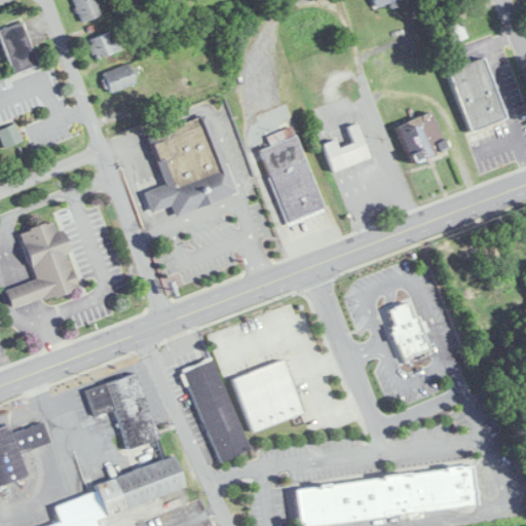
[(101,15),(96,0),(72,0),(80,24),(101,15)]
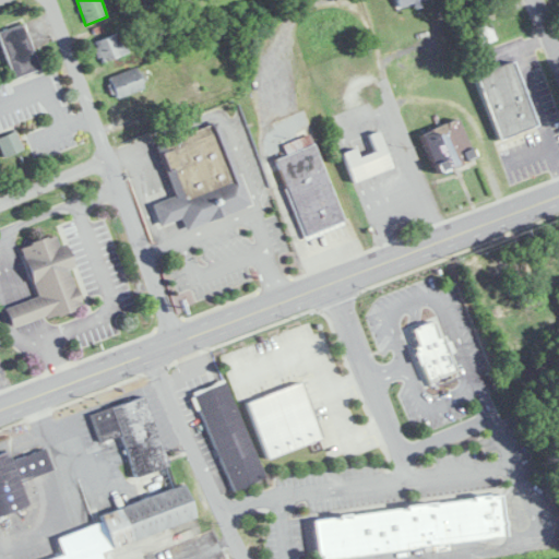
[(470,21),(480,47),(498,39),(487,13),(470,21)]
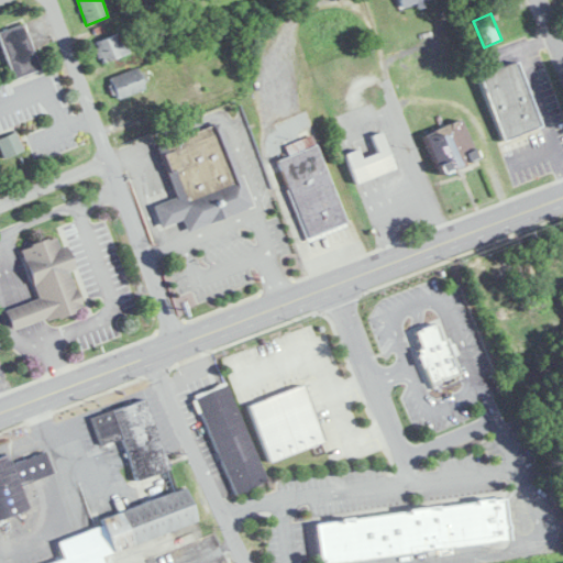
[(25,24),(0,31),(0,39),(12,78),(40,70),(25,24)]
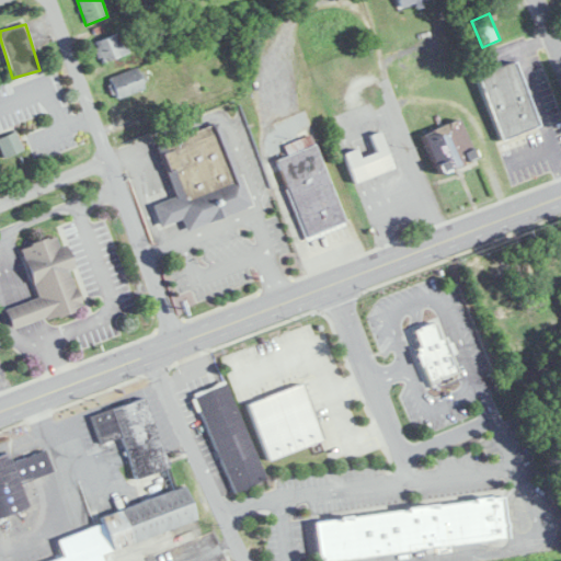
[(128,57),(125,36),(95,39),(98,60),(128,57)]
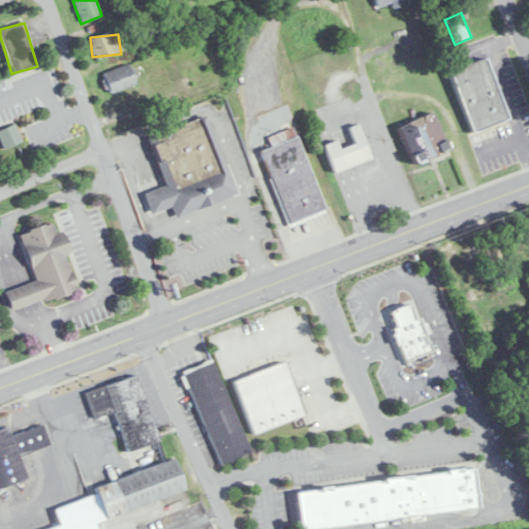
[(450,71),(471,132),(508,119),(488,58),(450,71)]
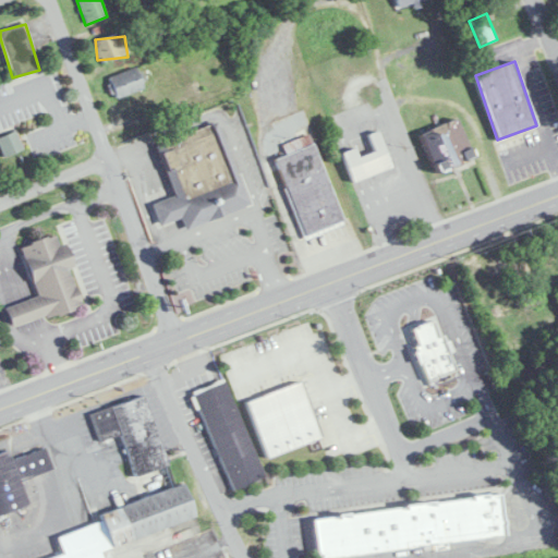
[(116,98),(144,89),(137,69),(110,76),(116,98)]
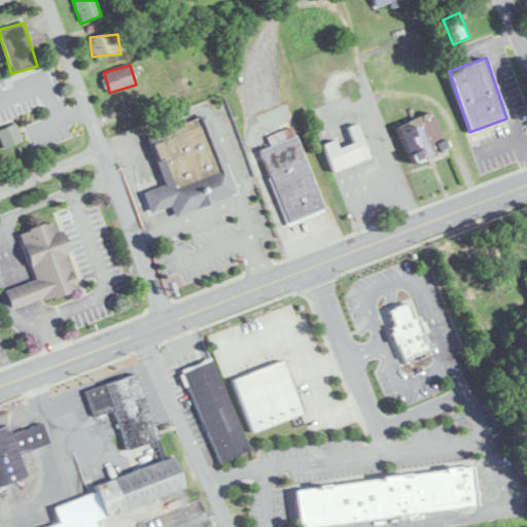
[(448,149),(431,112),(396,127),(413,165),(448,149)]
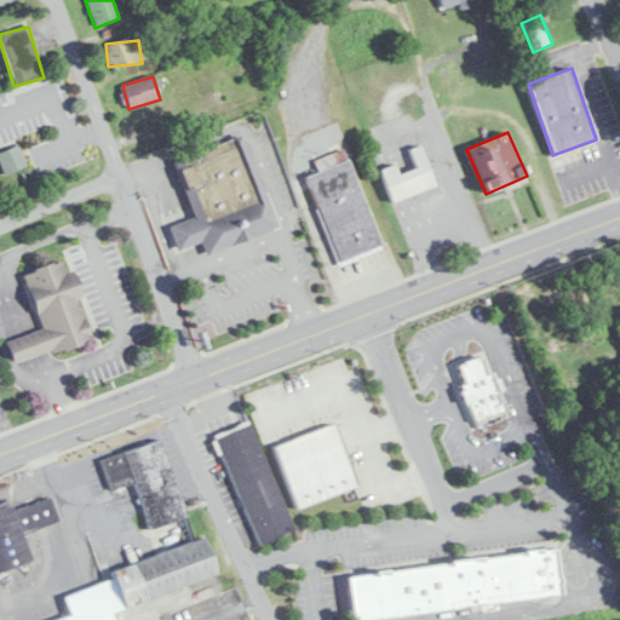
[(176,159),(195,218),(171,227),(178,250),(202,242),(206,253),(275,231),(245,137),(176,159)]
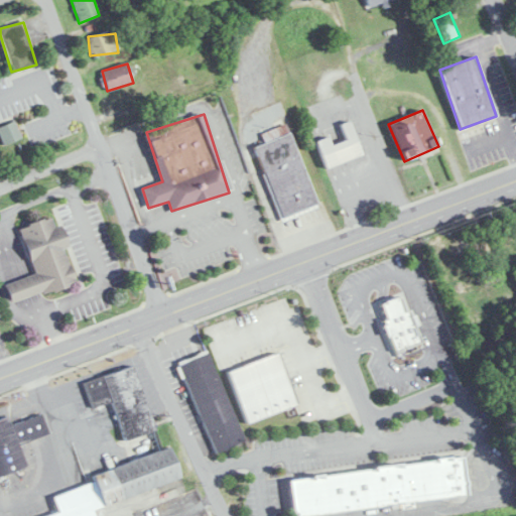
[(21,137),(14,121),(0,127),(0,135),(4,145),(21,137)]
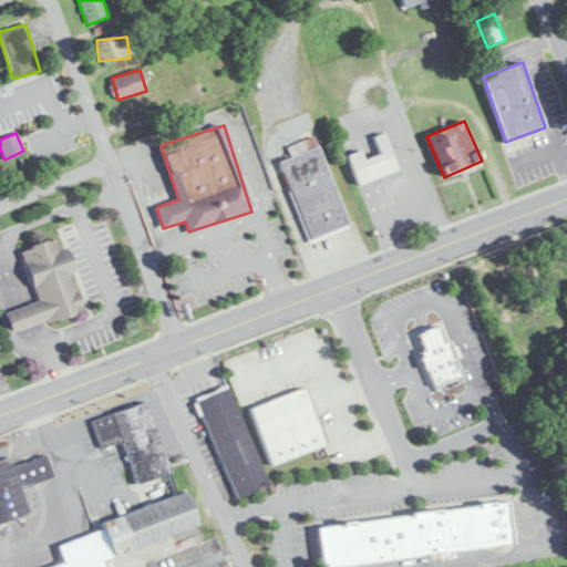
[(348,155),(358,184),(397,172),(384,134),(375,137),(381,154),(362,160),(360,151),(348,155)]
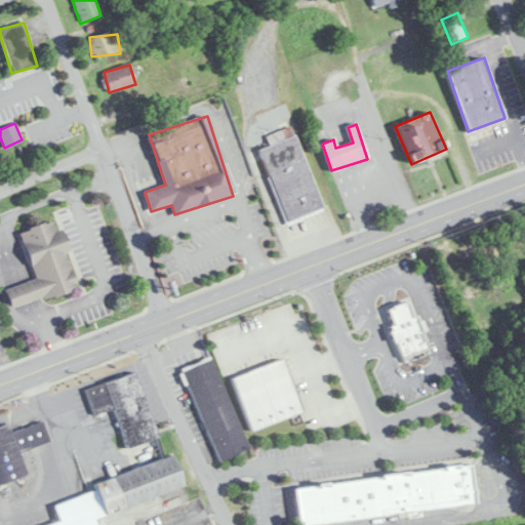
[(261,149),(285,221),(322,210),(294,126),(266,135),(270,146),(261,149)]
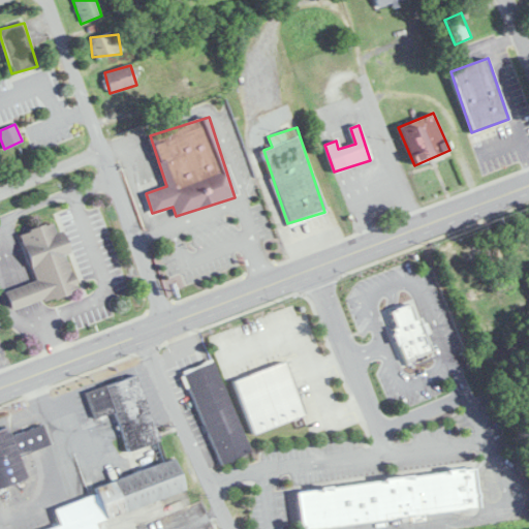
[(20,234),(35,281),(5,292),(11,312),(78,289),(66,255),(72,253),(64,229),(57,231),(53,222),(20,234)]
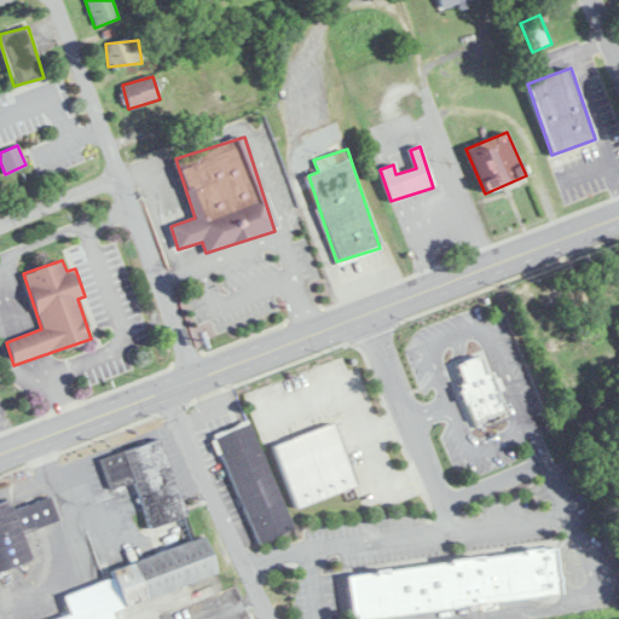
[(482,356),(452,368),(474,423),(505,411),(482,356)]
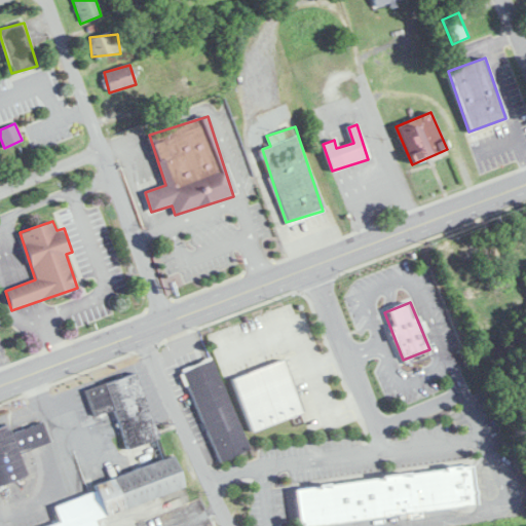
[(218,462),(249,451),(214,358),(183,369),(218,462)]
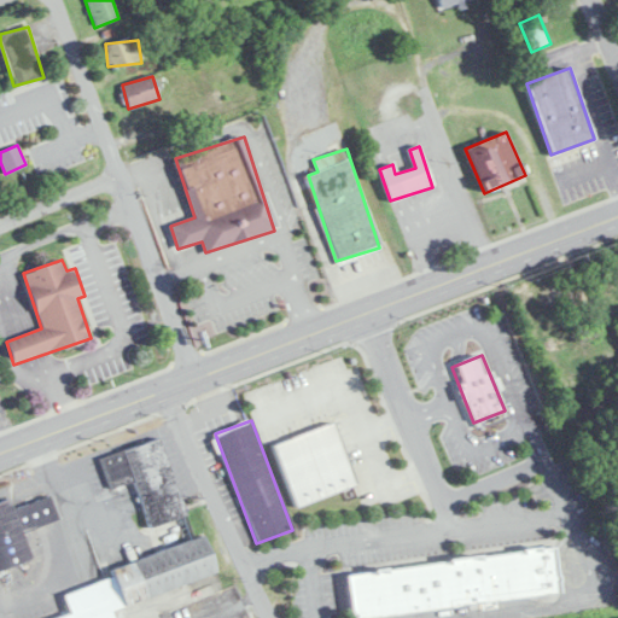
[(356,485),(334,423),(273,443),(295,507),(356,485)]
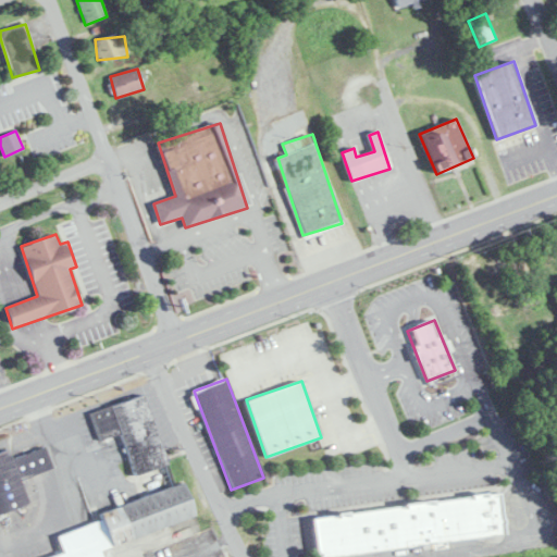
[(147,396),(91,411),(99,441),(122,434),(134,477),(166,467),(147,396)]
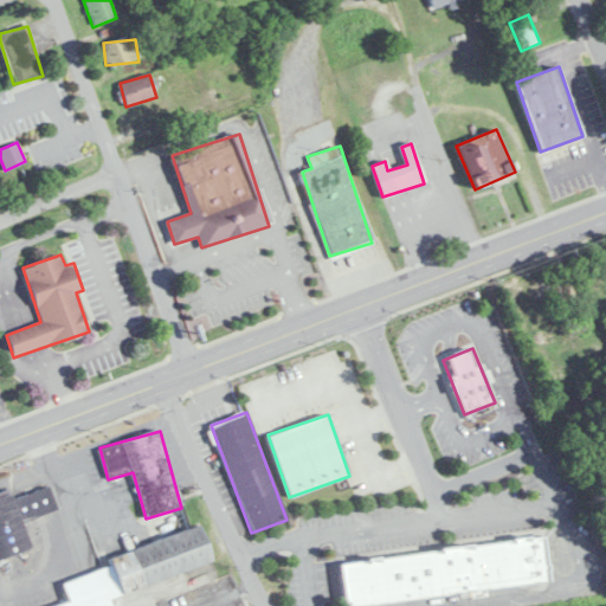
[(0,559),(32,549),(23,521),(57,510),(50,488),(12,498),(10,490),(0,492),(0,559)]
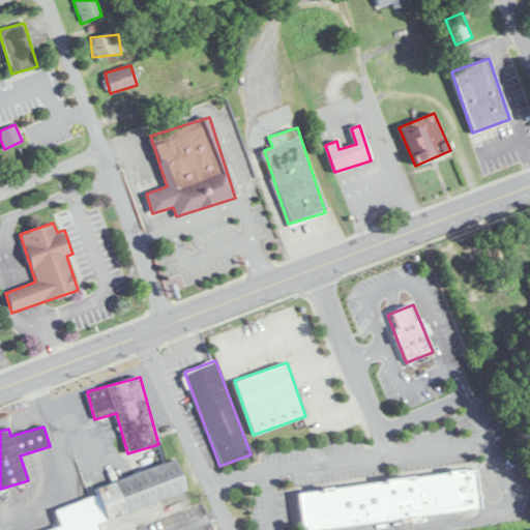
[(99,529),(97,523),(186,493),(176,461),(95,487),(98,495),(54,509),(60,529),(56,529),(99,529)]
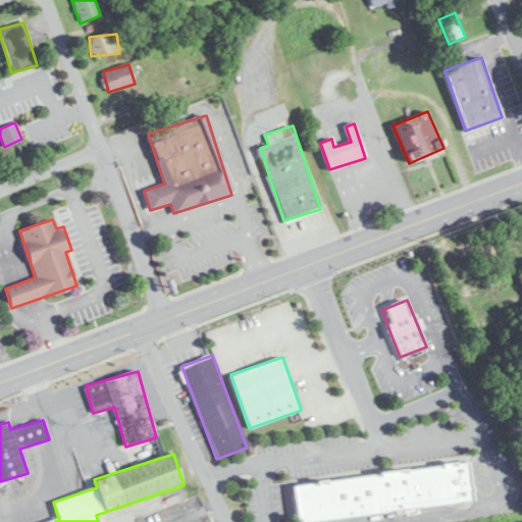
[(291,482),(295,521),(473,504),(469,464),(291,482)]
